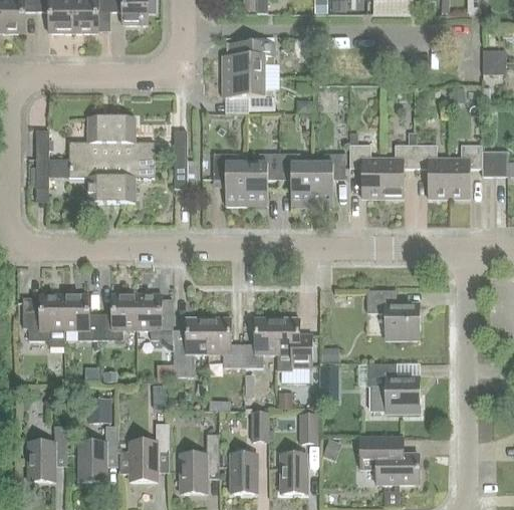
[(0,0),(0,32),(24,32),(24,11),(36,11),(35,0),(0,0)]
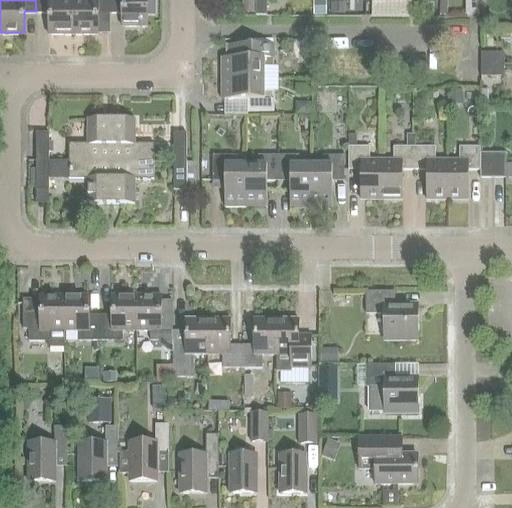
[(35,0),(36,11),(48,11),(48,32),(73,32),(73,0),(35,0)]
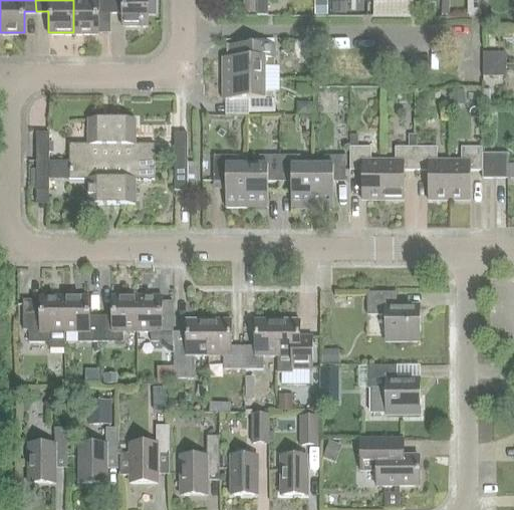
[(73,0),(73,32),(98,32),(98,11),(110,11),(109,0),(73,0)]
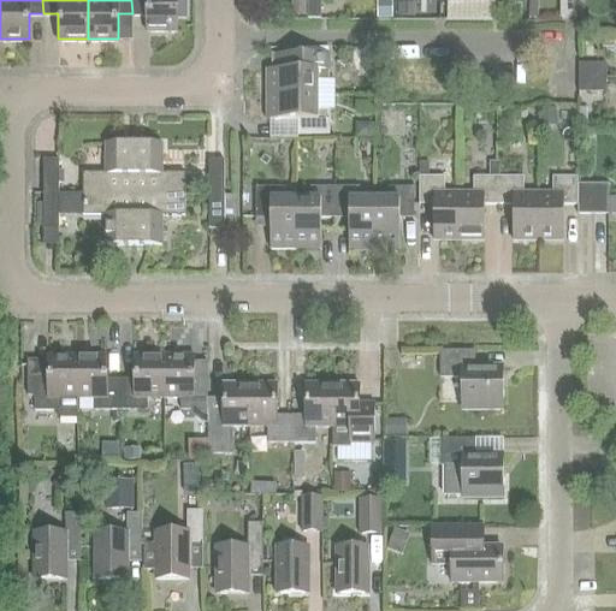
[(131,0),(132,13),(147,13),(147,29),(177,29),(177,15),(177,0),(131,0)]
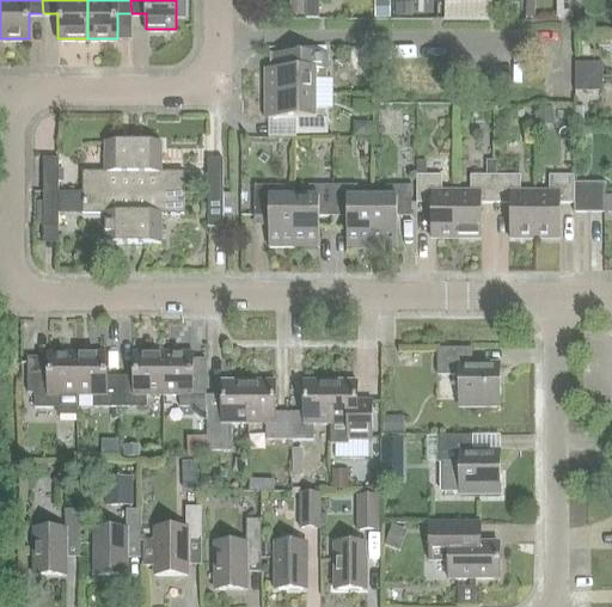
[(176,0),(176,14),(185,14),(185,0),(176,0)]
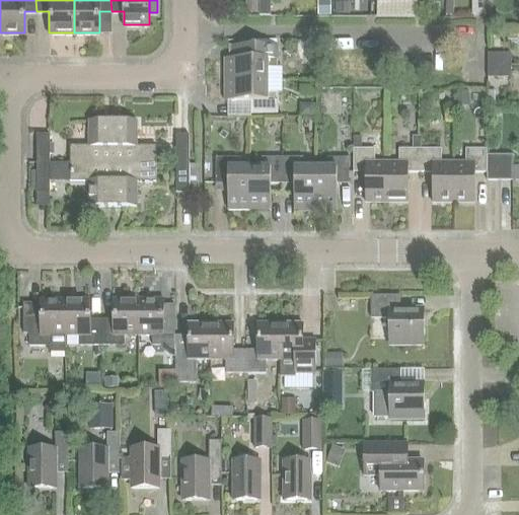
[(256,11),(255,0),(245,0),(246,11),(256,11)]
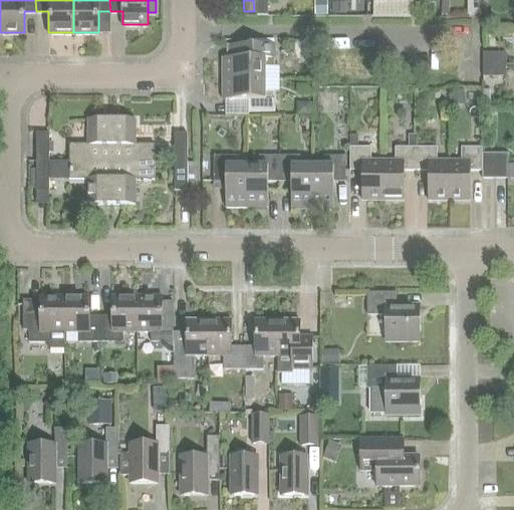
[(256,0),(256,14),(268,14),(267,0),(256,0)]
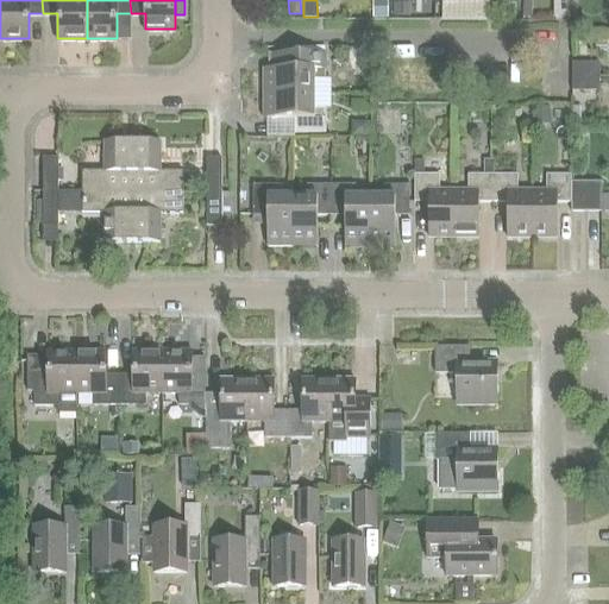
[(372,0),(372,16),(388,16),(388,0),(372,0)]
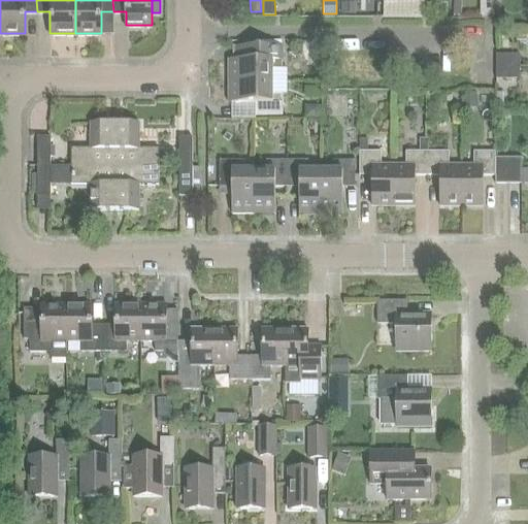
[(356,11),(356,0),(340,0),(340,12),(356,11)]
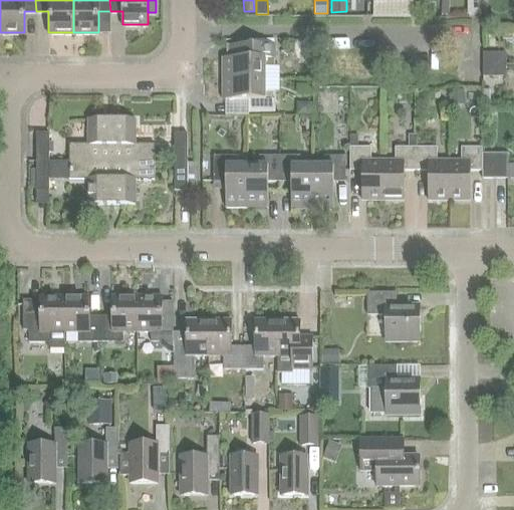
[(373,0),(373,14),(404,14),(404,0),(373,0)]
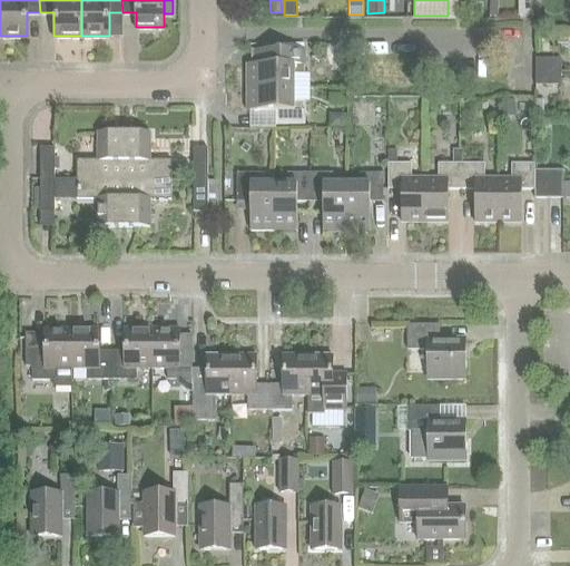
[(448,0),(448,16),(458,16),(458,0),(448,0)]
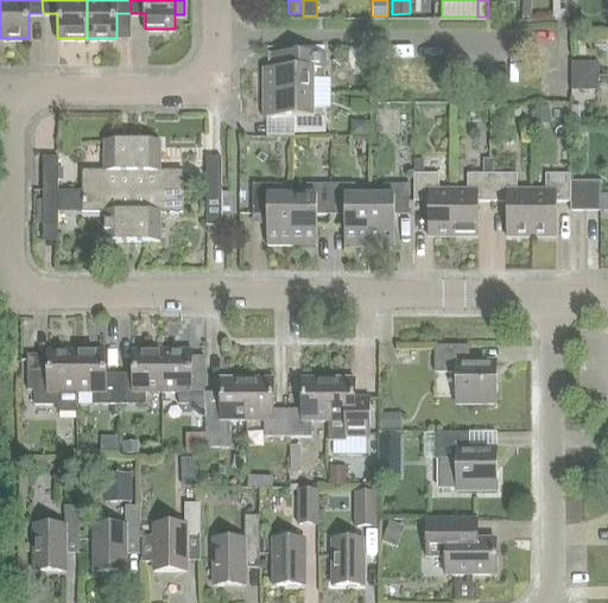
[(553,0),(555,14),(570,14),(569,0),(553,0)]
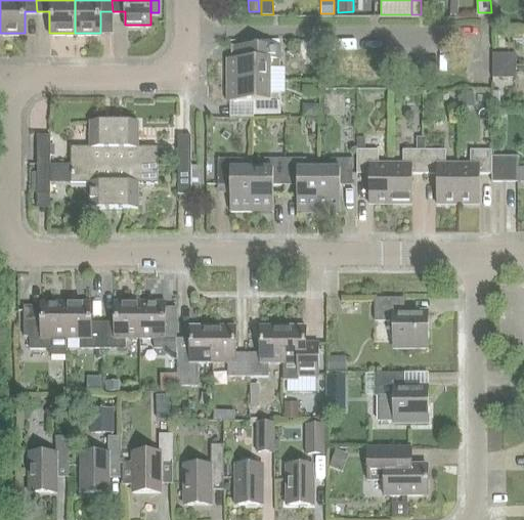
[(269,66),(279,66),(279,44),(253,44),(253,56),(226,56),(226,78),(269,78),(269,66)]
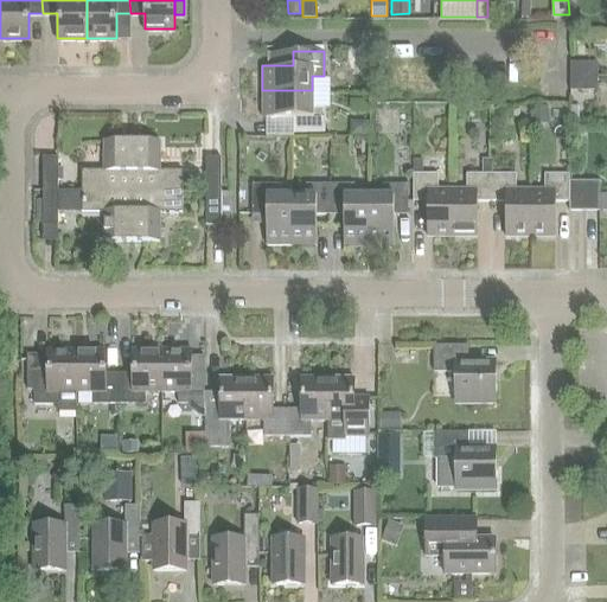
[(598,74),(598,59),(569,59),(569,74),(598,74)]
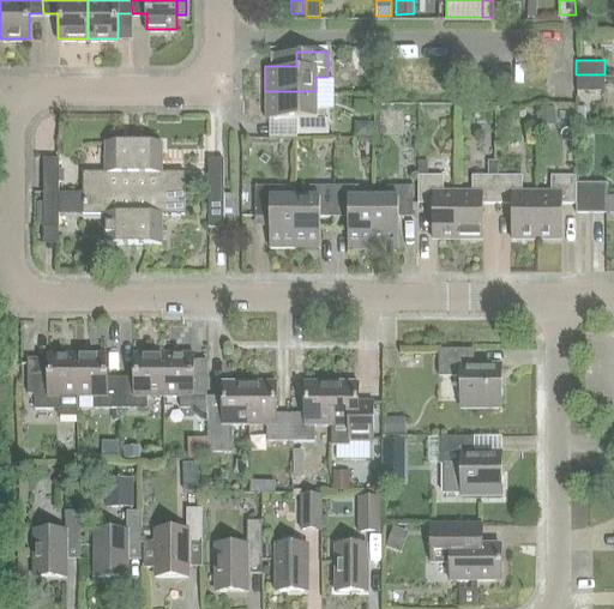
[(576,89),(605,89),(605,74),(576,74),(576,89)]
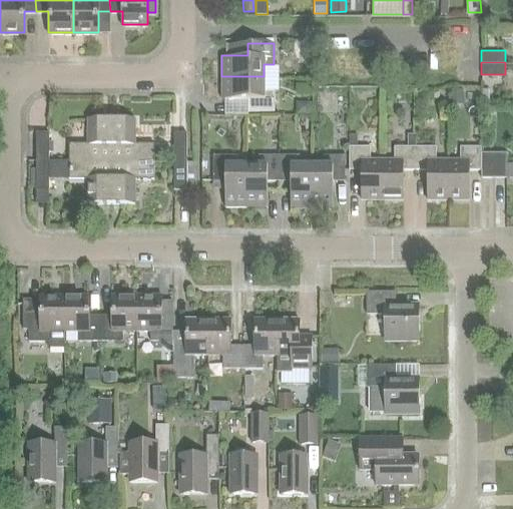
[(274,109),(274,88),(264,88),(264,76),(221,76),(221,97),(247,97),(247,109),(274,109)]
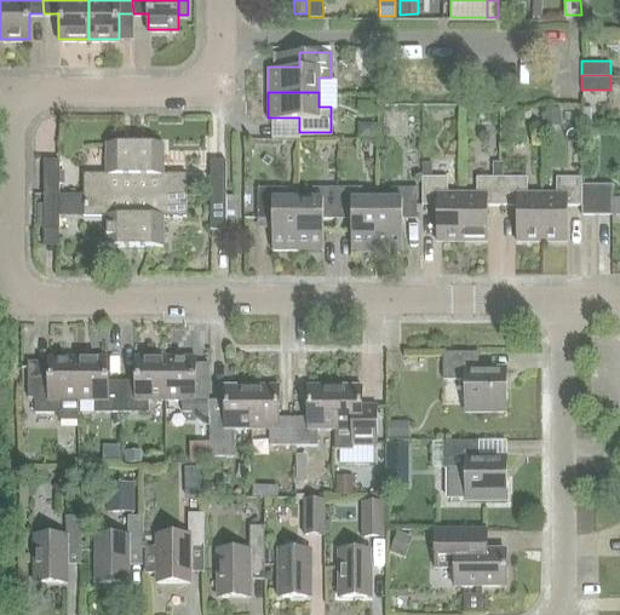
[(438,120),(438,103),(424,103),(424,120),(438,120)]
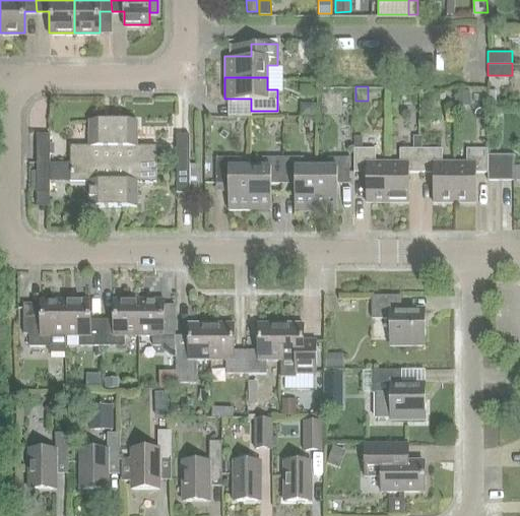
[(469,104),(470,88),(456,88),(456,104),(469,104)]
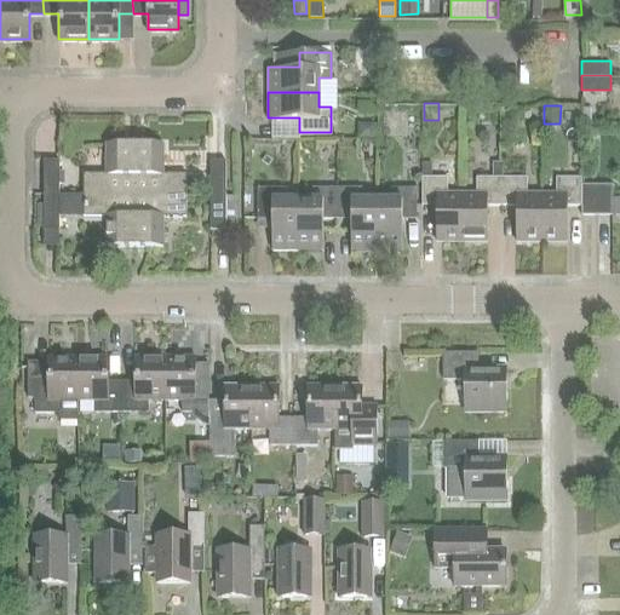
[(375,121),(359,120),(357,136),(375,136),(375,121)]
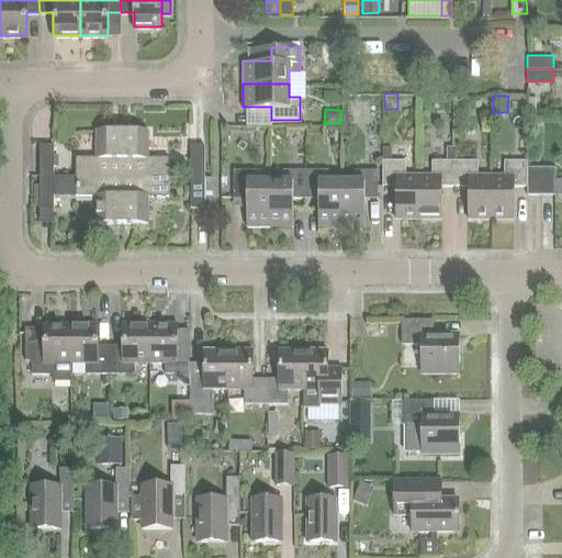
[(75,174),(122,174),(122,127),(97,127),(96,155),(75,155),(75,174)]
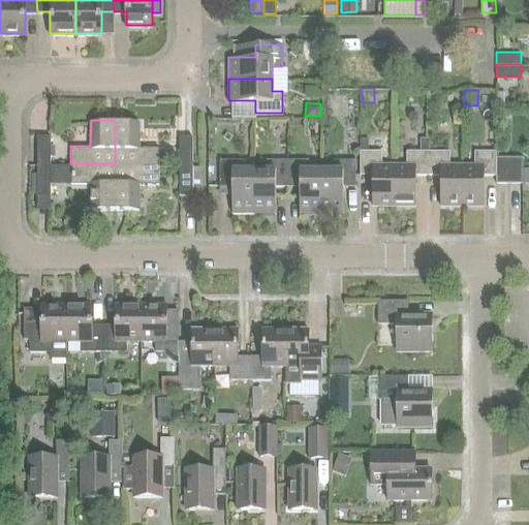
[(115,120),(115,163),(158,163),(158,146),(138,146),(138,120),(115,120)]
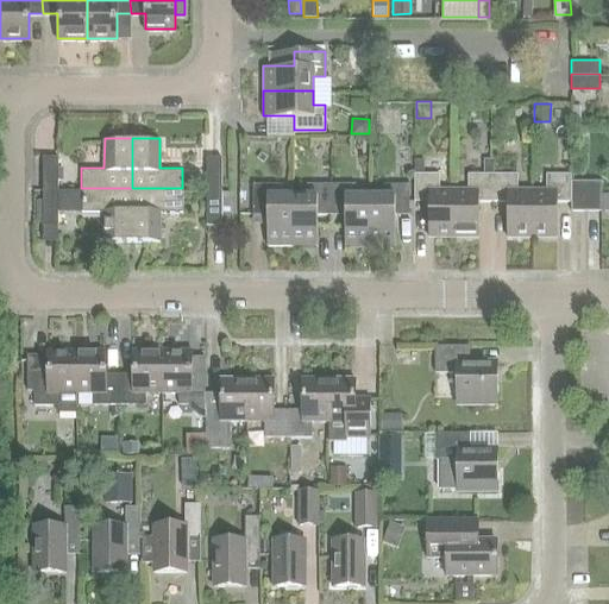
[(43,155),(43,188),(57,188),(58,155),(43,155)]
